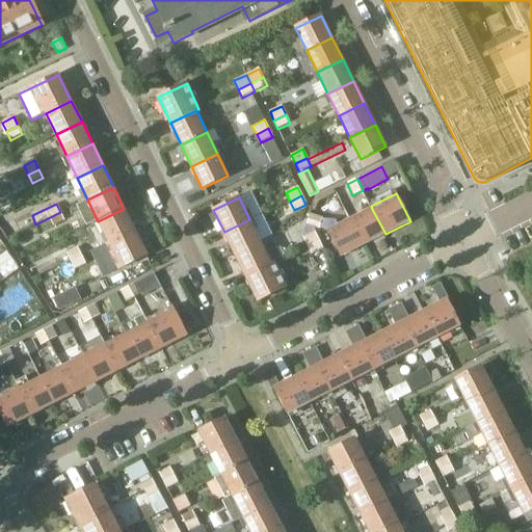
[(104,245),(106,244),(109,243),(134,231),(124,209),(98,221),(104,234),(100,236),(104,245)]
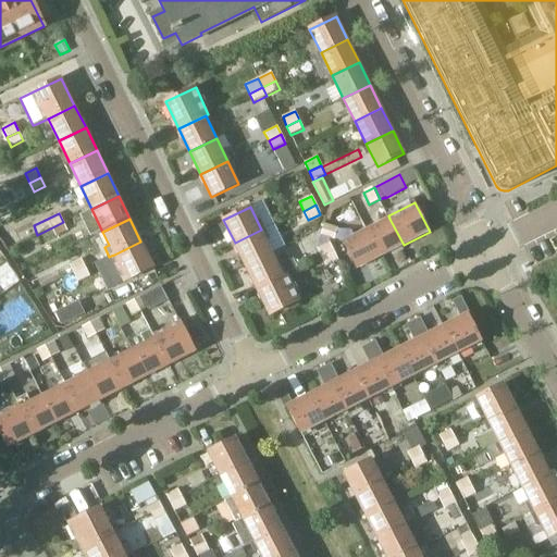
[(381,257),(404,245),(390,219),(367,231),(381,257)]
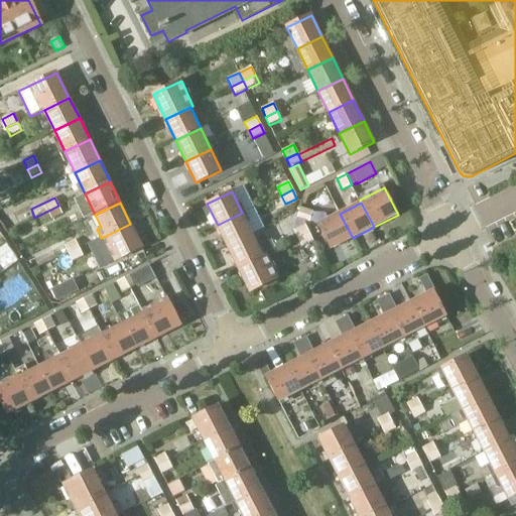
[(62,215),(58,206),(34,218),(38,226),(62,215)]
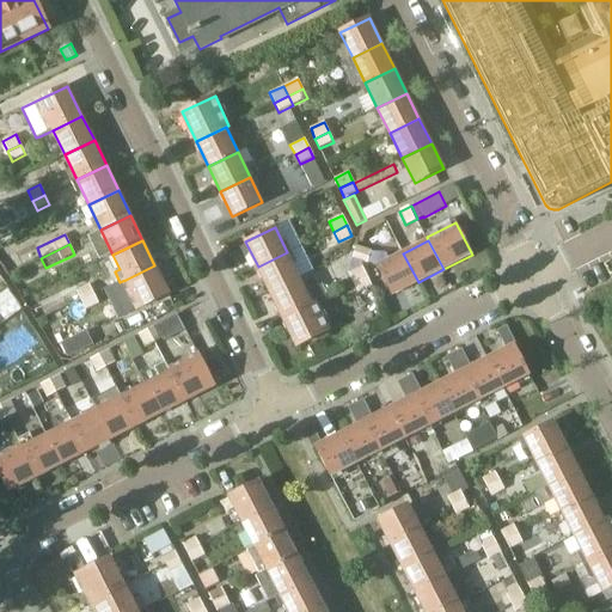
[(368,263),(372,251),(357,246),(353,257),(368,263)]
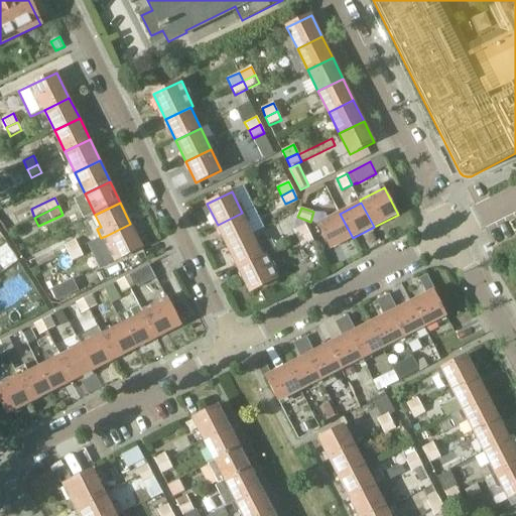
[(228,246),(252,234),(242,213),(218,225),(228,246)]
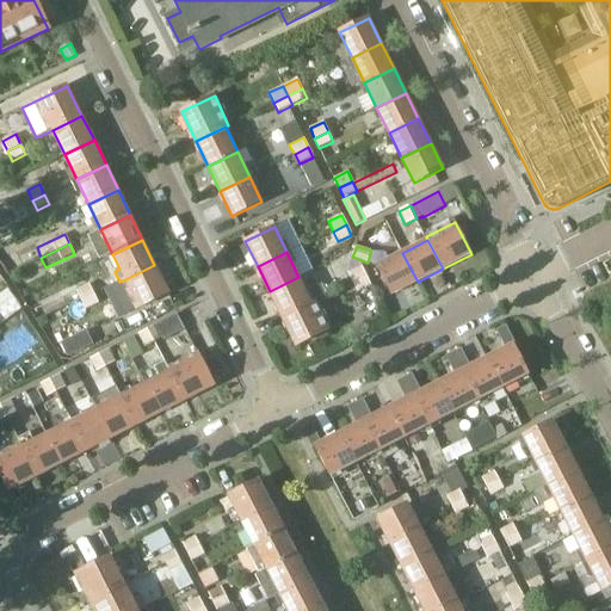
[(393,294),(418,282),(402,253),(377,265),(393,294)]
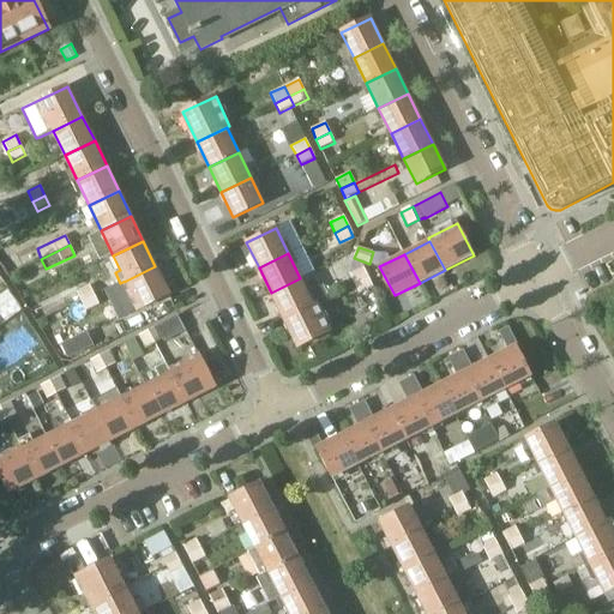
[(155,266),(126,281),(122,282),(137,312),(169,295),(155,266)]
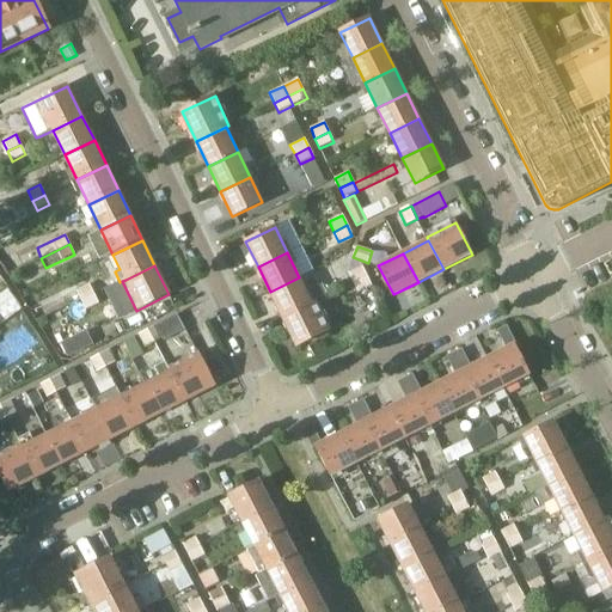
[(349,273),(354,282),(367,275),(362,265),(349,273)]
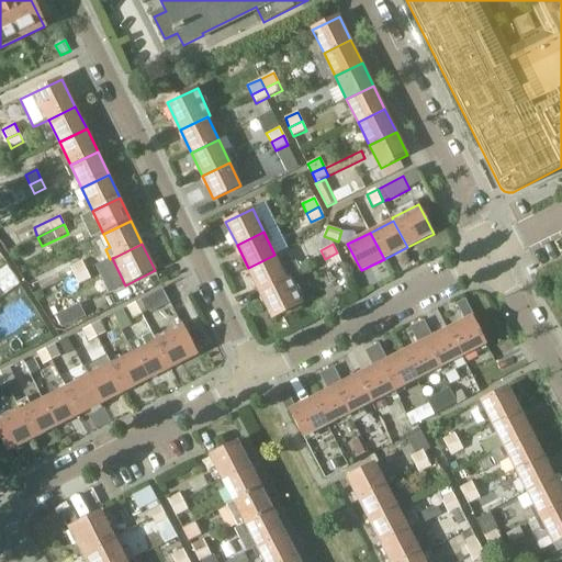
[(341,261),(337,253),(325,259),(329,268),(341,261)]
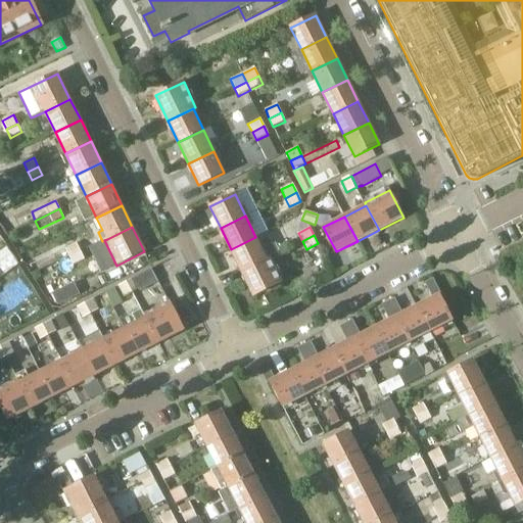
[(241,271),(267,258),(255,237),(231,249),(241,271)]
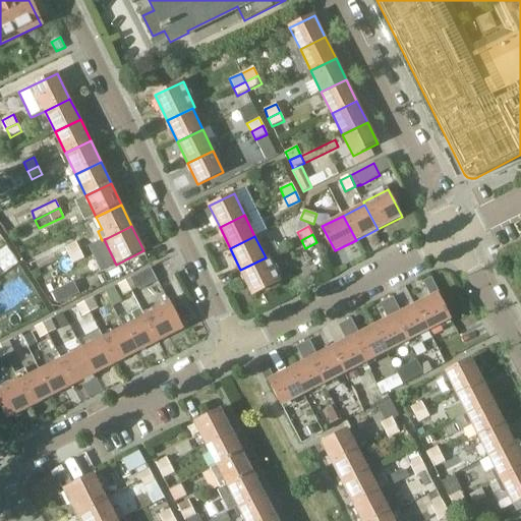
[(69,255),(80,250),(76,242),(65,247),(69,255)]
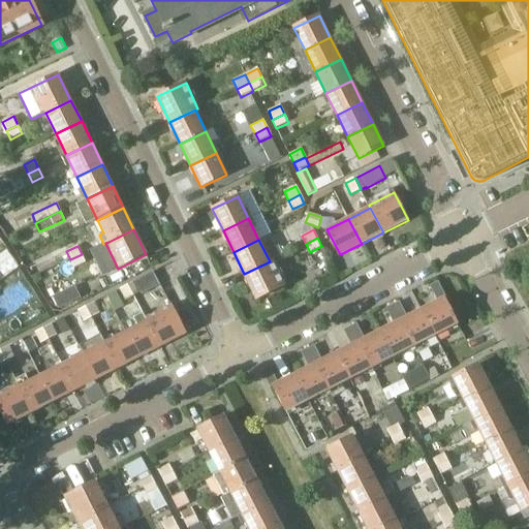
[(86,262),(82,254),(70,259),(73,268),(86,262)]
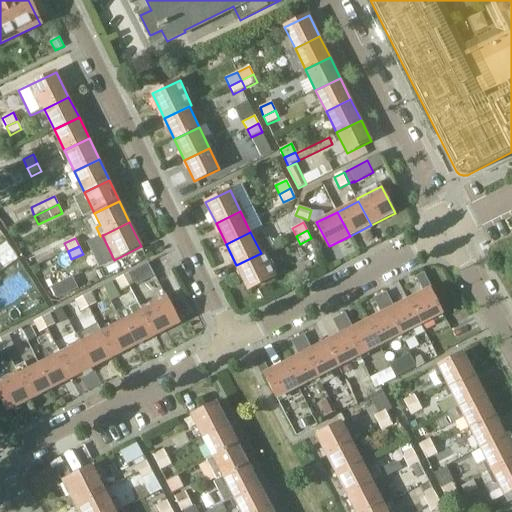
[(263,252),(261,253),(236,265),(248,290),(276,276),(263,252)]
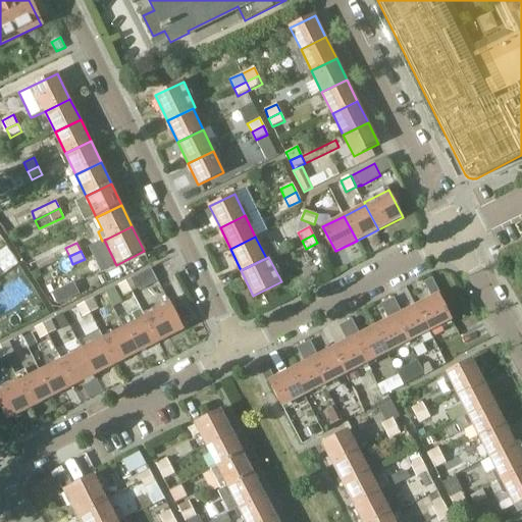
[(133,277),(139,289),(140,291),(157,281),(150,268),(133,277)]
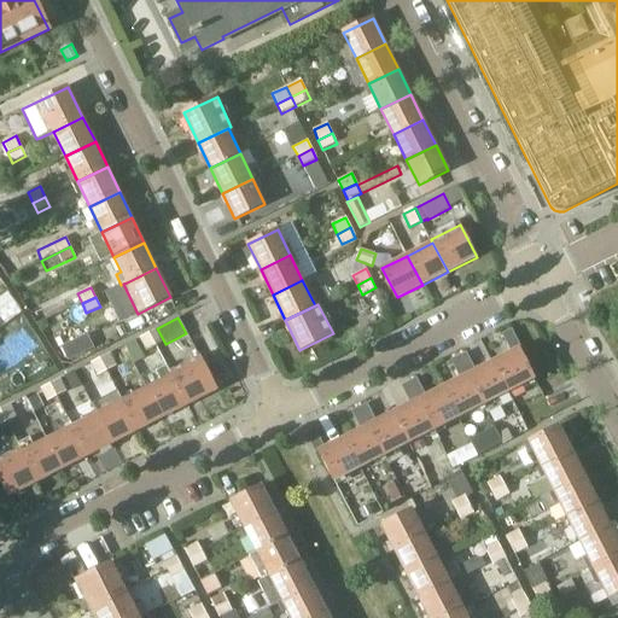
[(157,328),(150,332),(157,345),(164,342),(157,328)]
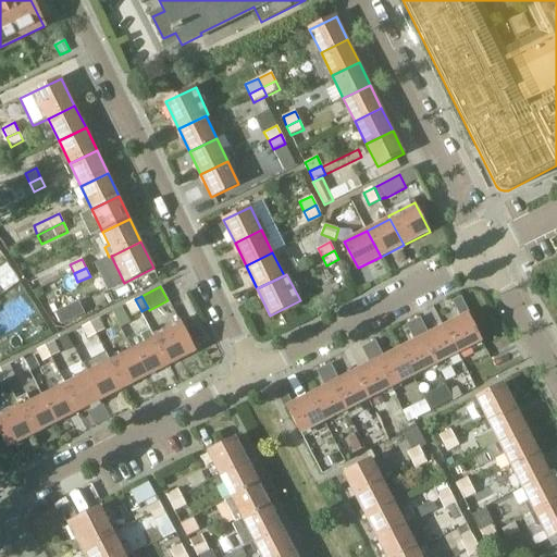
[(461,317),(445,325),(458,353),(481,342),(468,314),(470,313),(461,297),(453,301),(461,317)]
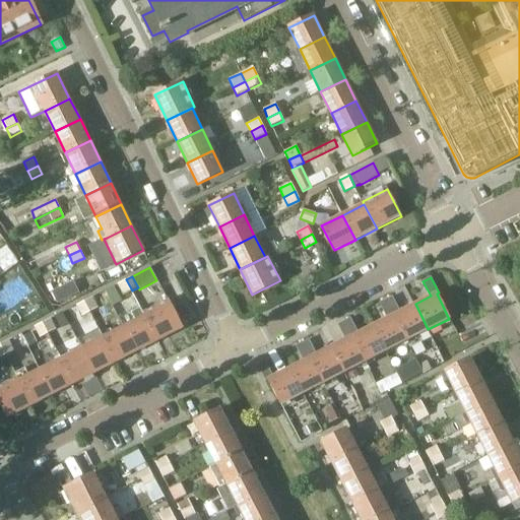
[(123,296),(132,290),(126,279),(117,284),(123,296)]
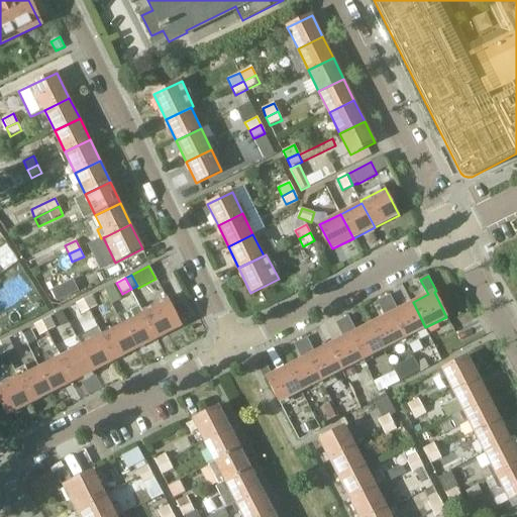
[(56,303),(79,292),(73,280),(50,290),(56,303)]
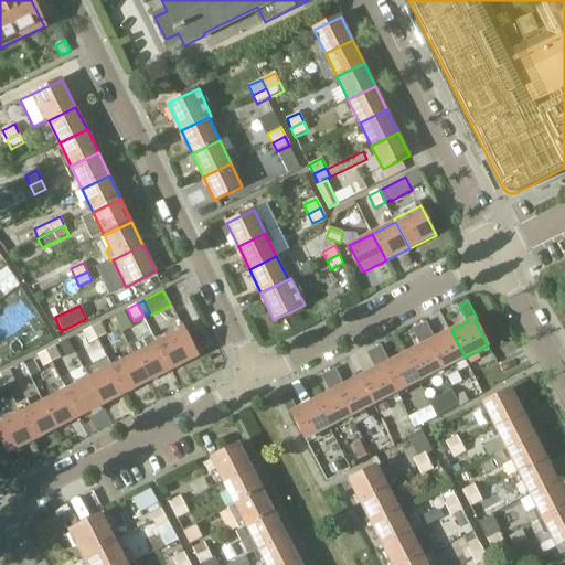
[(465,358),(451,330),(435,339),(426,322),(419,326),(443,370),(446,379),(459,372),(455,363),(465,358)]
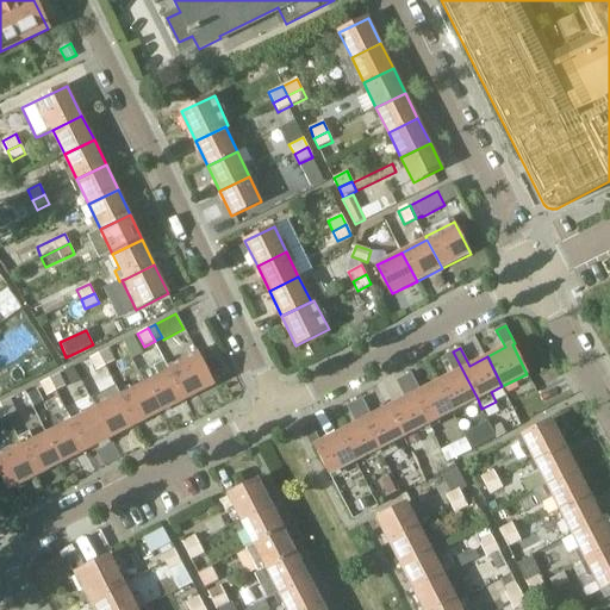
[(99,354),(105,367),(114,361),(109,349),(99,354)]
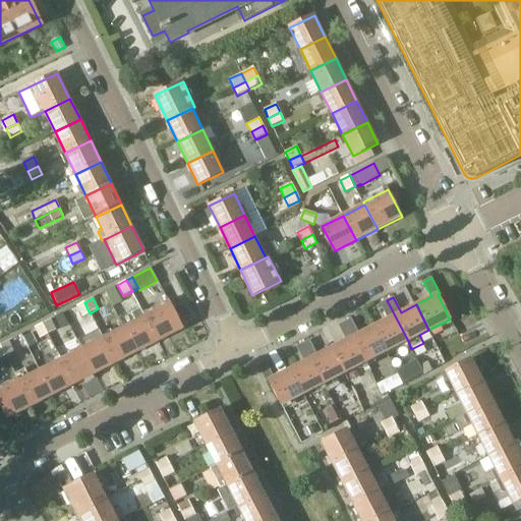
[(408,341),(387,300),(381,303),(388,319),(373,327),(387,351),(408,341)]
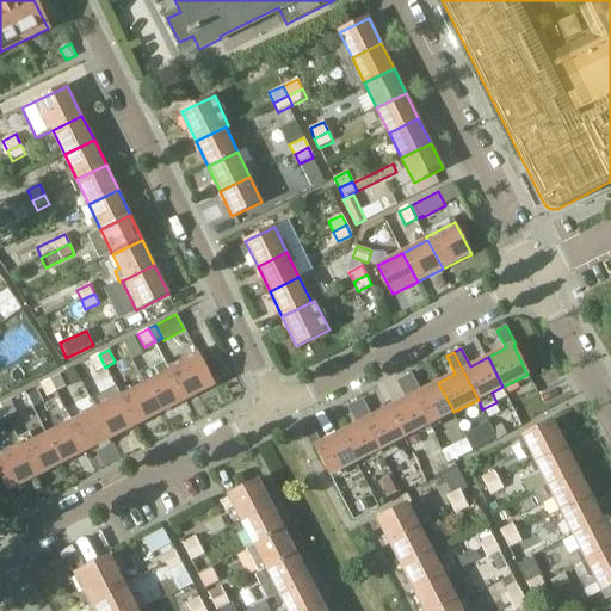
[(198,353),(168,369),(185,401),(215,387),(198,353)]
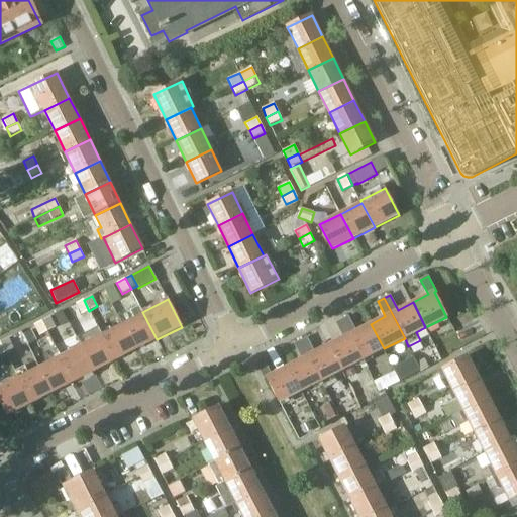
[(81,315),(89,311),(84,300),(75,304),(81,315)]
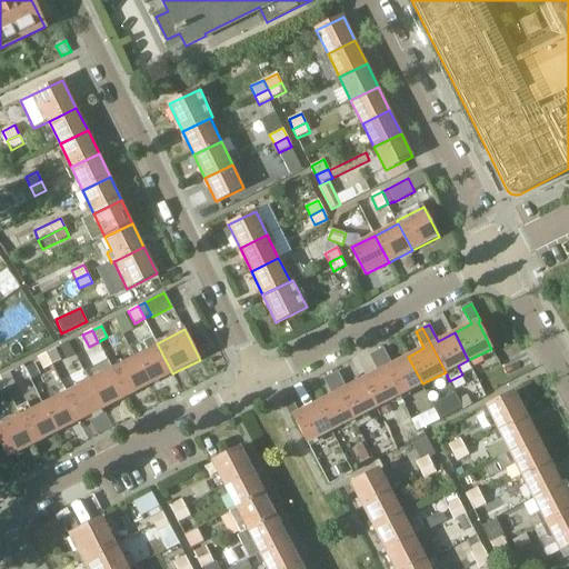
[(148,351),(136,358),(149,385),(172,373),(157,343),(155,338),(145,342),(148,351)]
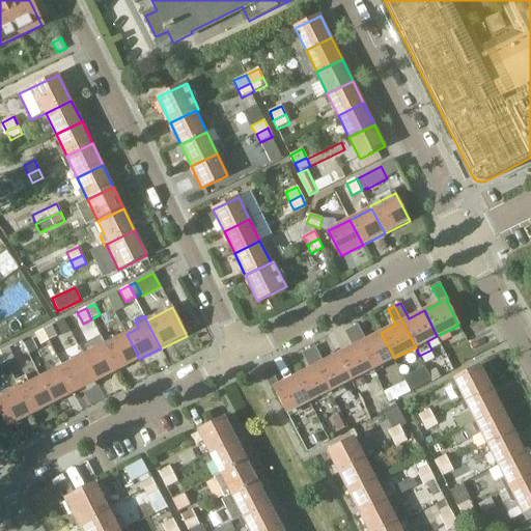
[(394,358),(381,333),(366,340),(358,325),(352,328),(372,369),(394,358)]
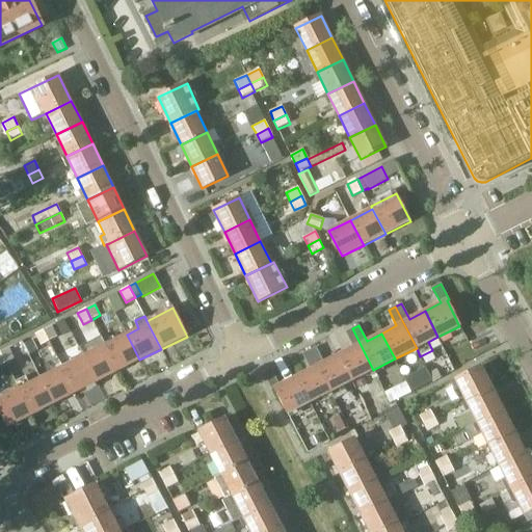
[(43,330),(49,342),(58,338),(52,326),(43,330)]
